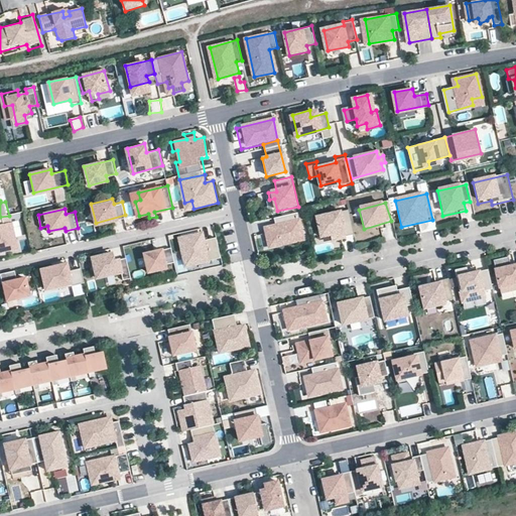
[(355,240),(349,212),(314,219),(318,239),(343,234),(345,242),(355,240)]
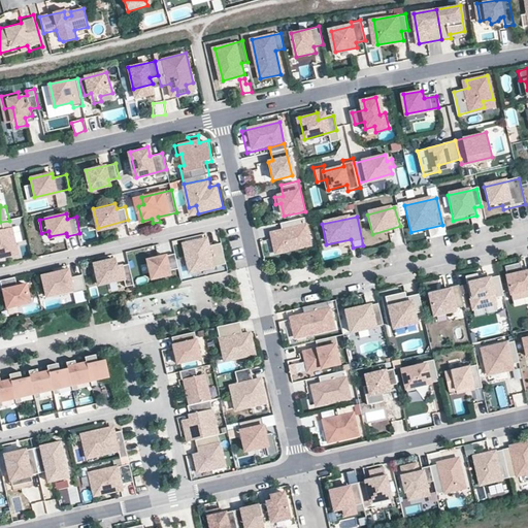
[(310,244),(303,218),(281,224),(283,231),(271,233),(276,253),(310,244)]
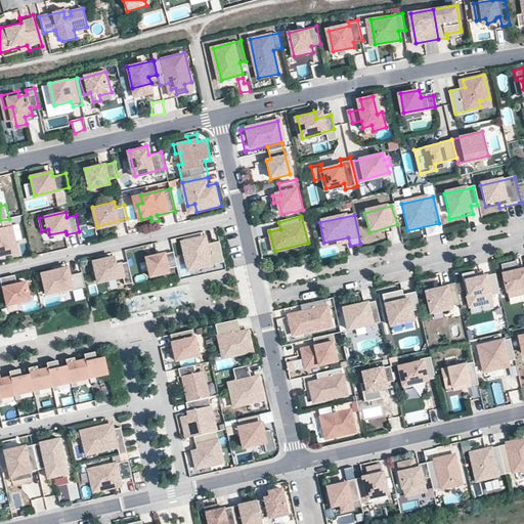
[(9,219),(0,220),(0,254),(16,250),(9,219)]
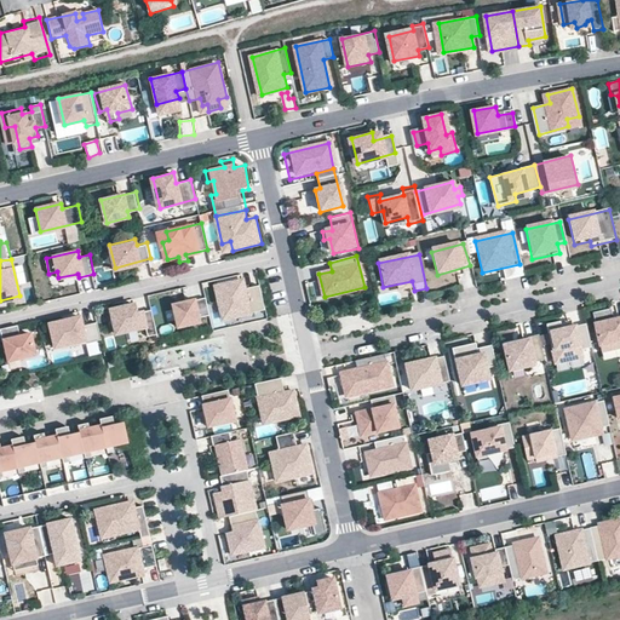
[(246,288),(244,280),(216,286),(224,319),(267,309),(260,286),(246,288)]
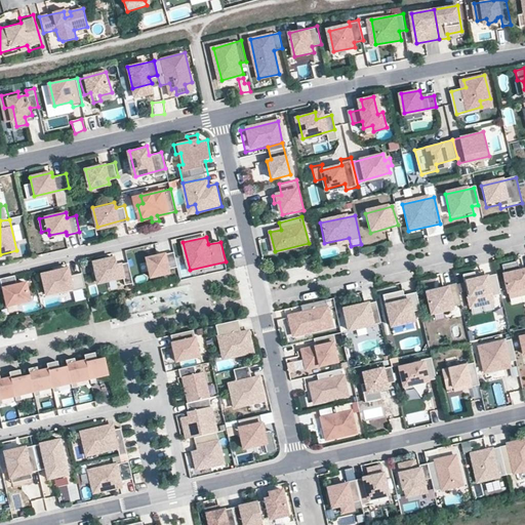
[(177,266),(174,251),(148,257),(152,277),(169,273),(168,268),(177,266)]
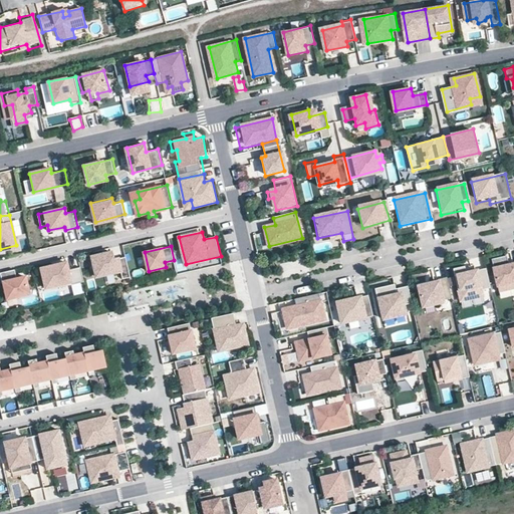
[(110,251),(92,257),(97,276),(120,270),(123,280),(132,278),(125,256),(113,260),(110,251)]
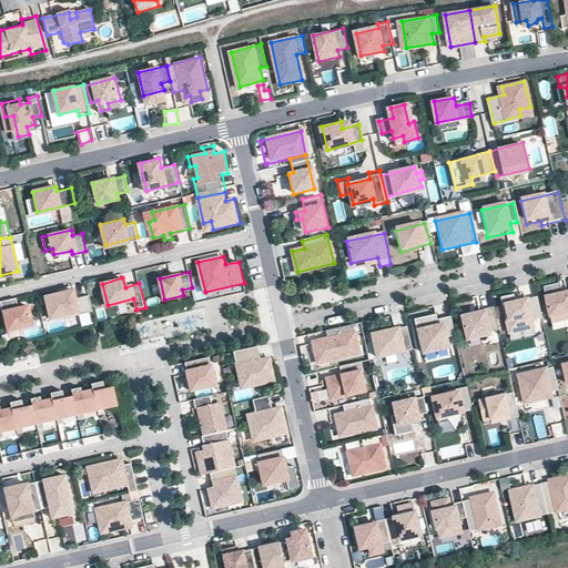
[(560,283),(545,286),(554,322),(567,317),(567,291),(563,293),(560,283)]
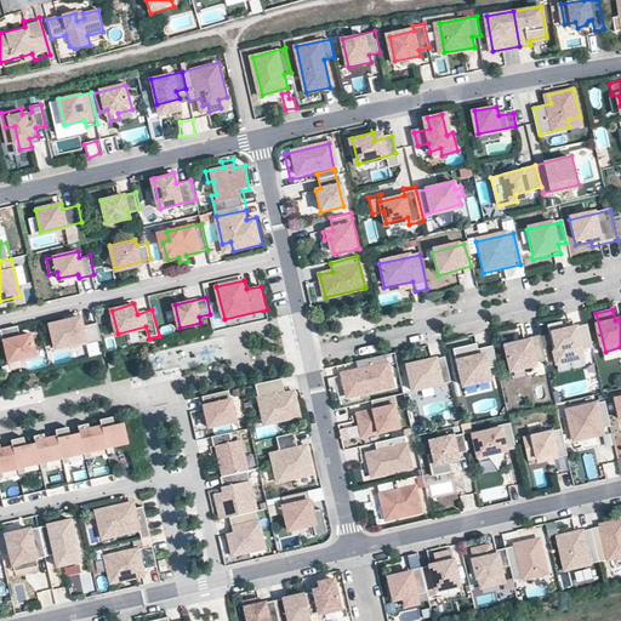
[(81,328),(80,319),(51,326),(56,348),(87,340),(89,345),(102,342),(98,324),(81,328)]
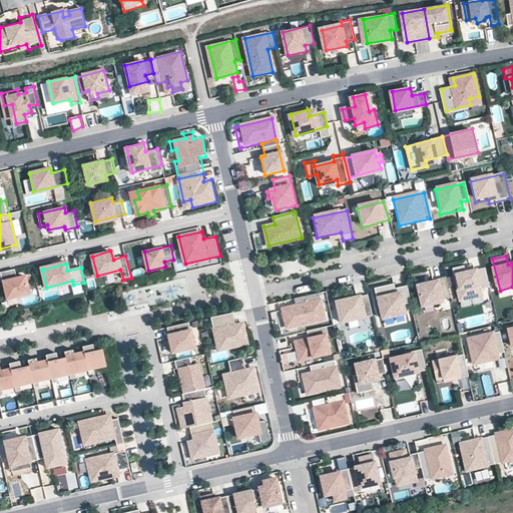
[(464,267),(452,269),(460,301),(483,296),(481,289),(490,287),(486,269),(465,274),(464,267)]
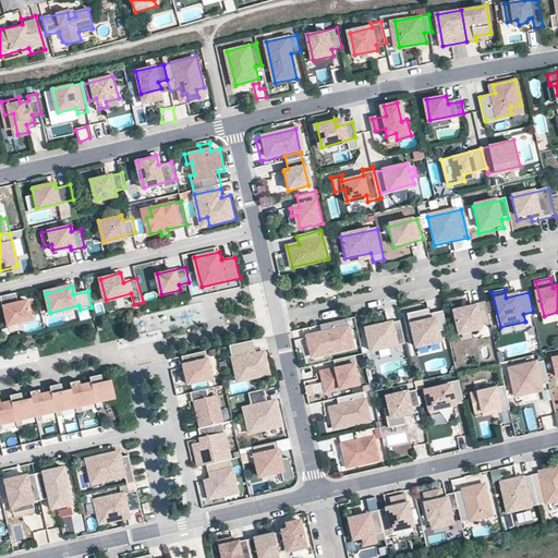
[(16,303),(14,294),(1,296),(9,326),(34,320),(29,300),(16,303)]
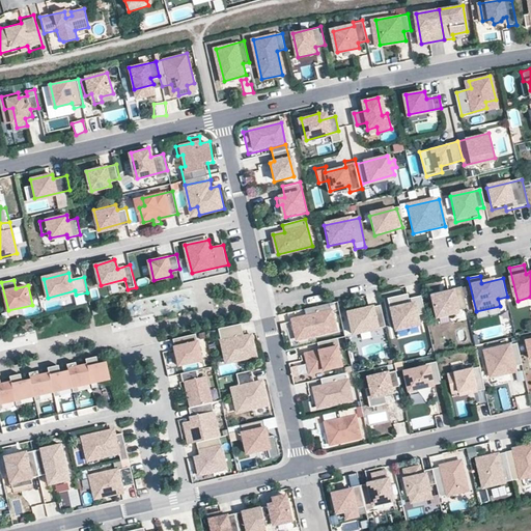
[(463,285),(453,287),(454,292),(432,298),(438,319),(469,312),(463,285)]
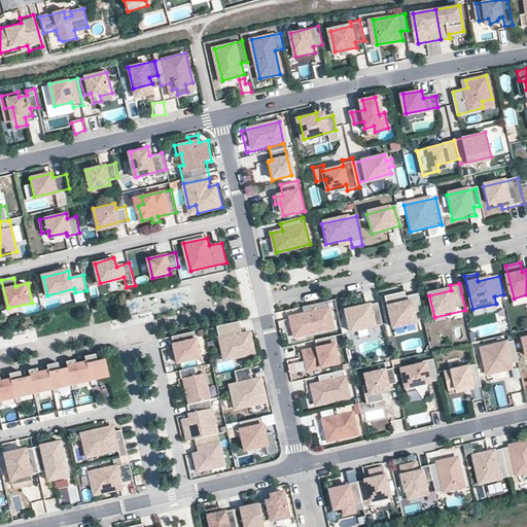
[(403,297),(402,291),(387,295),(394,328),(406,325),(405,320),(415,317),(414,313),(421,311),(417,293),(403,297)]
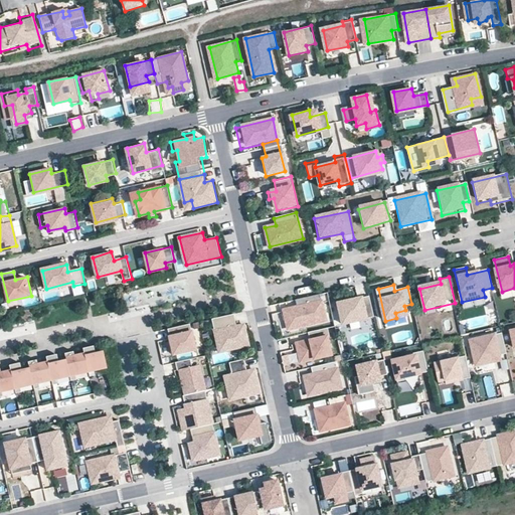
[(82,286),(71,287),(73,297),(83,296),(82,286)]
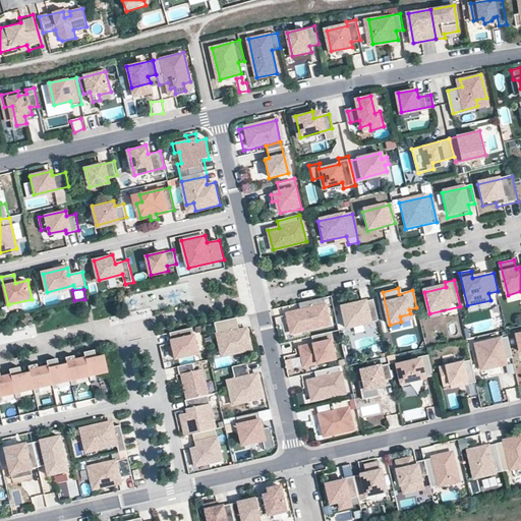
[(329,324),(324,298),(299,303),(300,311),(287,314),(291,332),(329,324)]
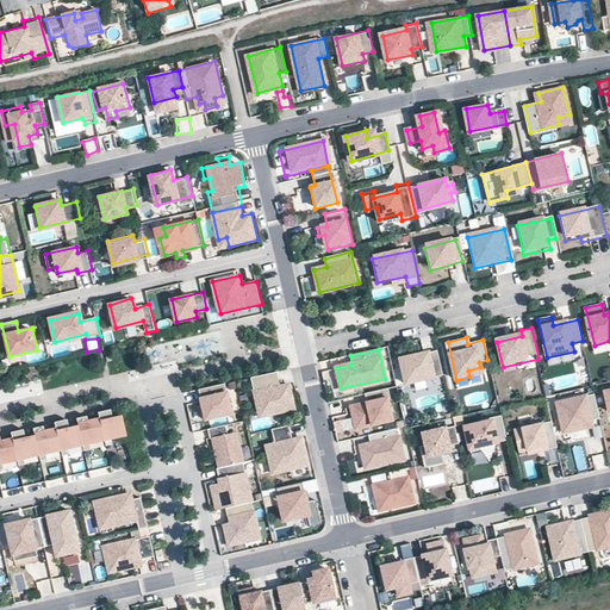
[(443,375),(437,349),(402,358),(406,384),(443,375)]
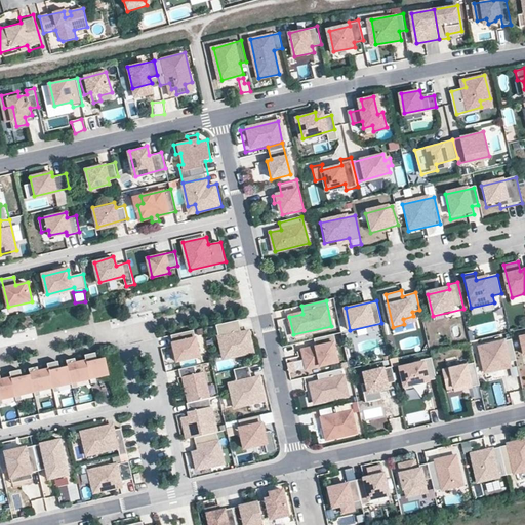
[(239,320),(215,324),(223,359),(254,353),(249,330),(242,332),(239,320)]
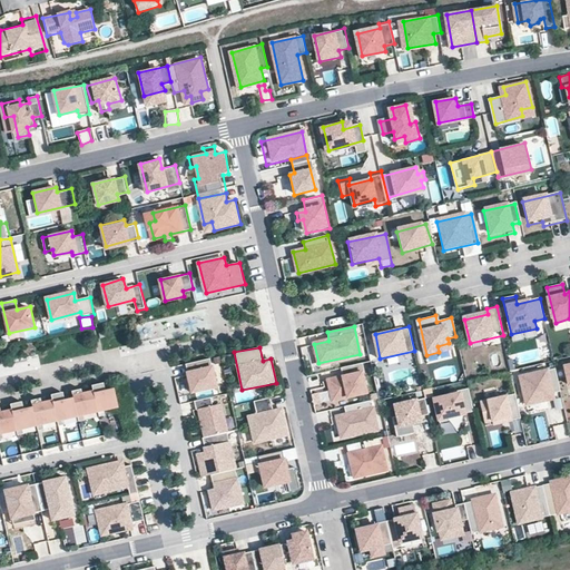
[(210,360),(186,364),(192,391),(217,385),(210,360)]
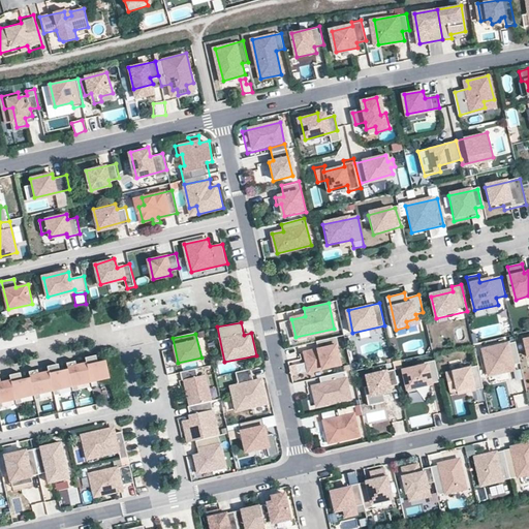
[(337,337),(317,341),(320,353),(315,354),(314,350),(304,352),(309,373),(335,367),(331,347),(339,345),(337,337)]
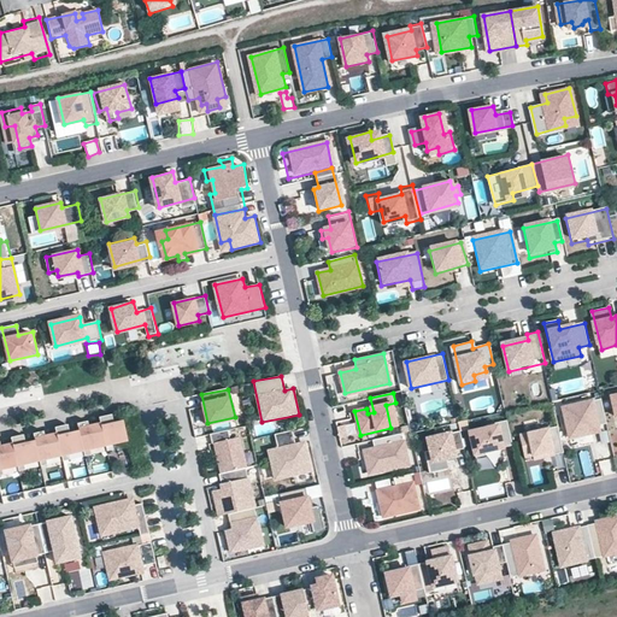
[(609,428),(601,399),(564,407),(571,438),(609,428)]
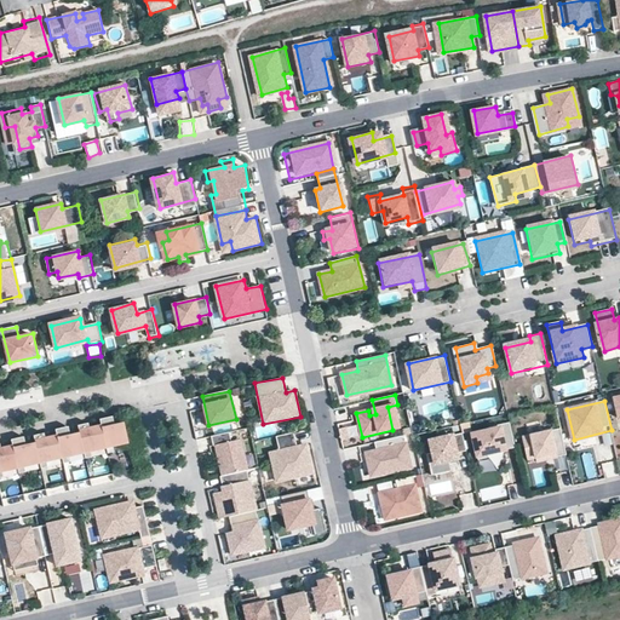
[(113,419),(101,422),(102,429),(107,447),(108,454),(114,452),(113,446),(127,441),(124,423),(115,425),(113,419)]
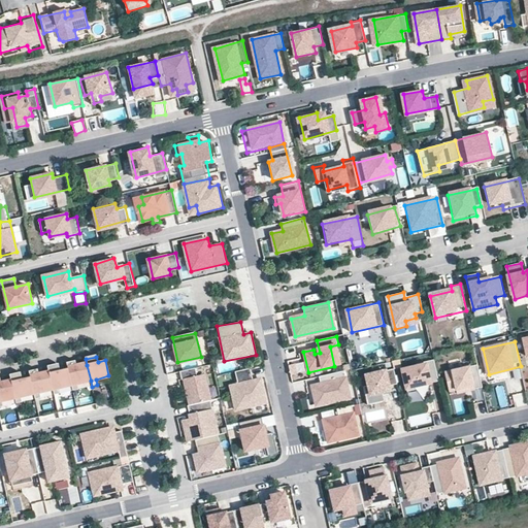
[(77,384),(91,381),(87,365),(76,367),(75,360),(67,362),(68,369),(71,385),(73,390),(79,389),(77,384)]
